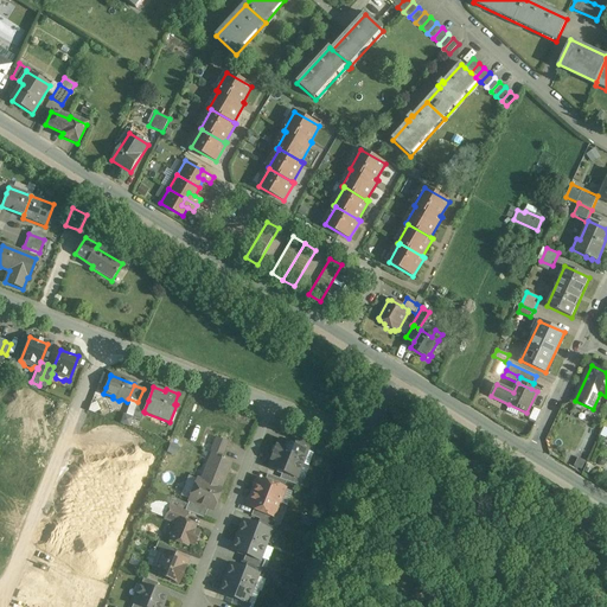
[(148,401),(140,397),(134,413),(144,416),(145,413),(144,411),(148,401)]
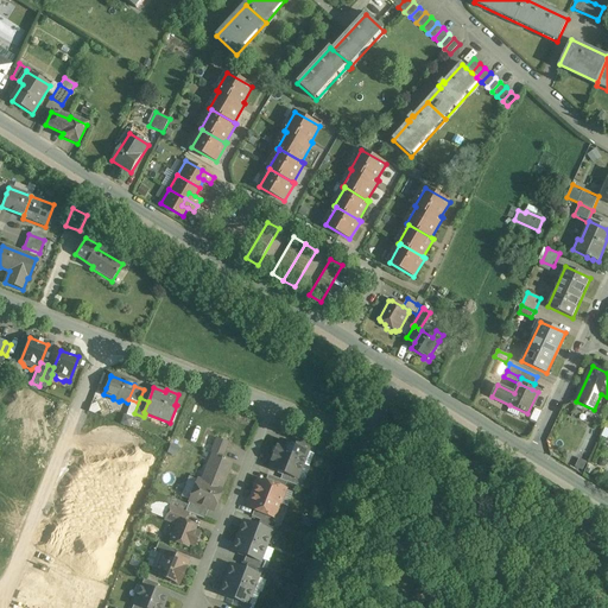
[(206,435),(203,442),(211,444),(213,436),(206,435)]
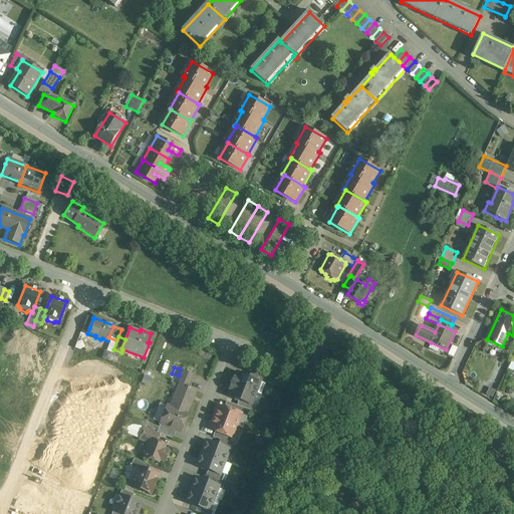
[(193,374),(183,370),(181,376),(191,380),(193,374)]
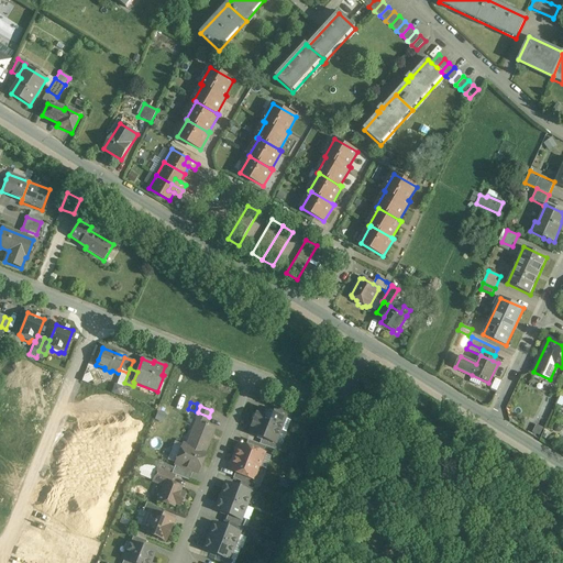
[(293,414),(274,407),(272,412),(285,418),(285,419),(290,420),(293,414)]
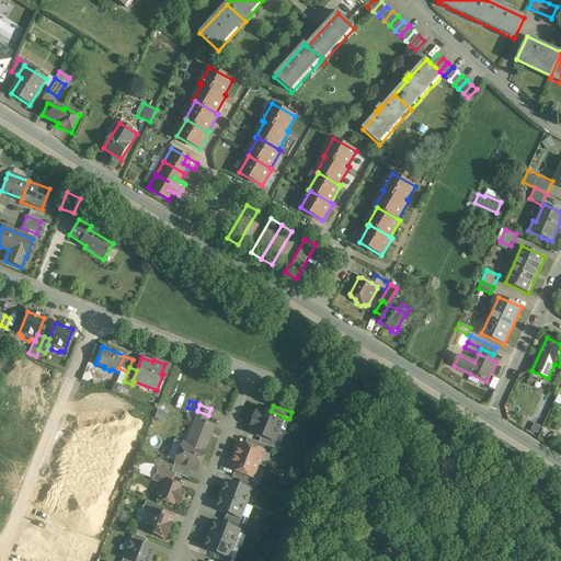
[(271,411),(259,407),(256,413),(254,412),(254,413),(253,419),(252,419),(279,430),(284,418),(284,416),(271,411)]
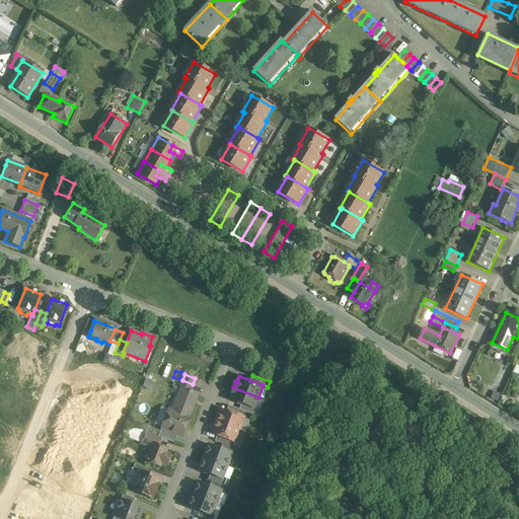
[(191,392),(190,391),(193,384),(182,380),(179,387),(182,388),(179,393),(178,393),(171,412),(189,419),(198,395),(191,392)]
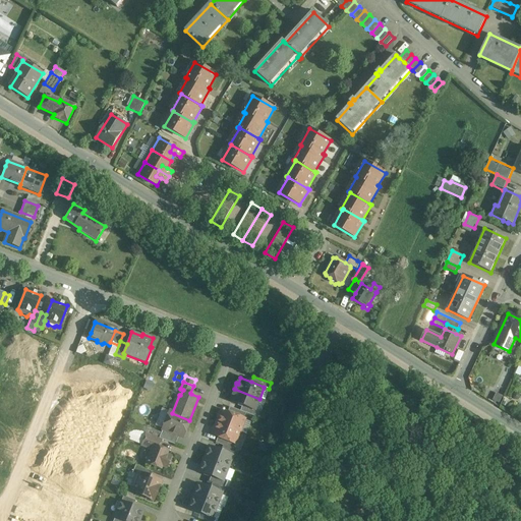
[(259,399),(234,389),(234,390),(232,394),(232,395),(233,396),(231,401),(242,406),(254,410),(259,399)]
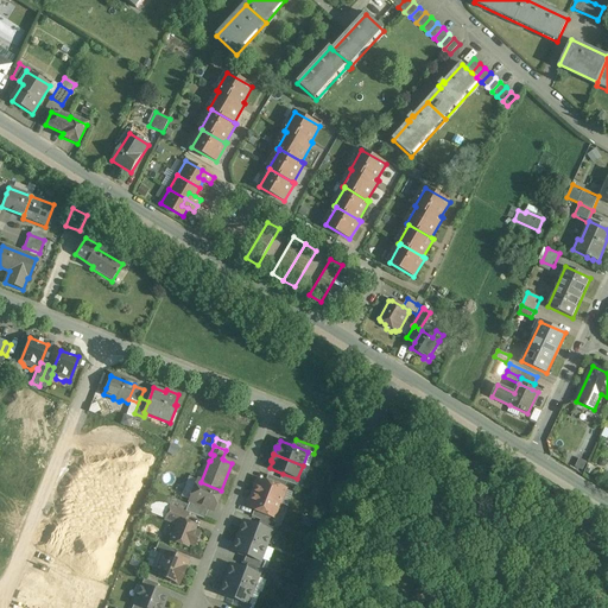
[(297,479),(283,474),(280,480),(286,482),(299,488),(303,481),(297,479)]
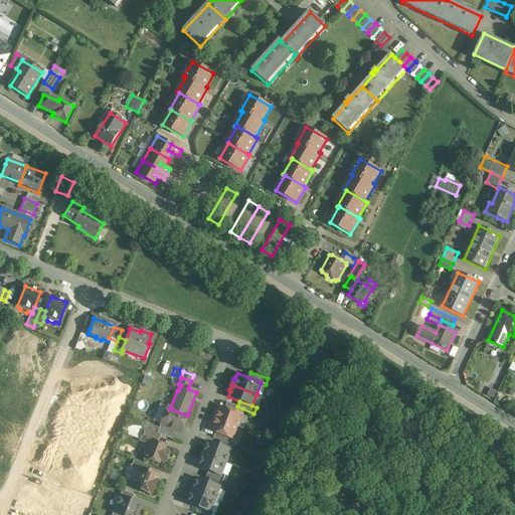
[(237,406),(226,402),(224,408),(240,414),(242,408),(237,406)]
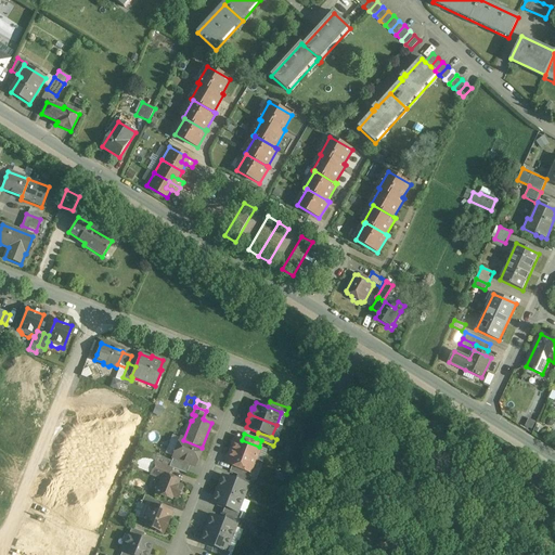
[(242,440),(236,438),(231,451),(255,461),(260,447),(259,447),(242,440)]
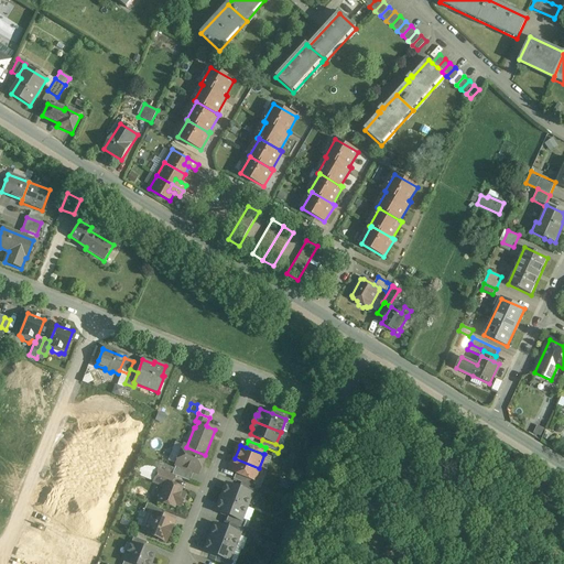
[(205,455),(186,447),(183,446),(175,465),(193,473),(197,474),(205,455)]
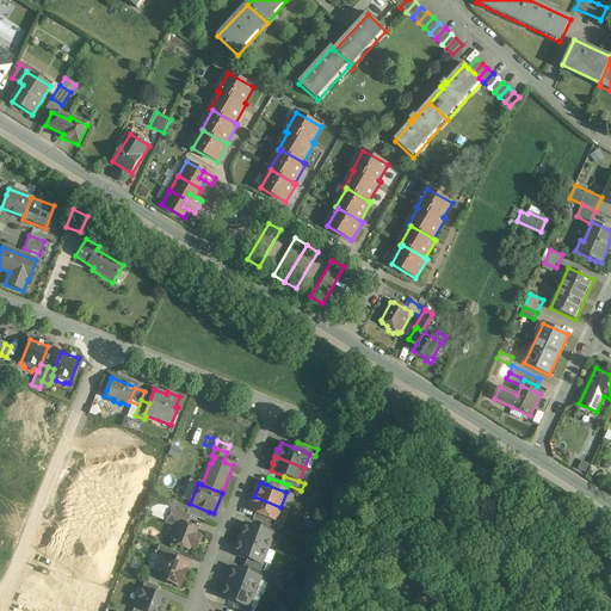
[(282,506),(288,508),(292,494),(287,493),(282,506)]
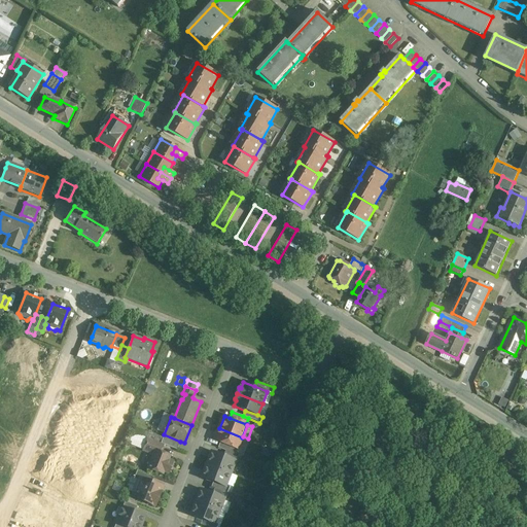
[(242,437),(219,428),(214,441),(220,443),(237,450),(242,437)]
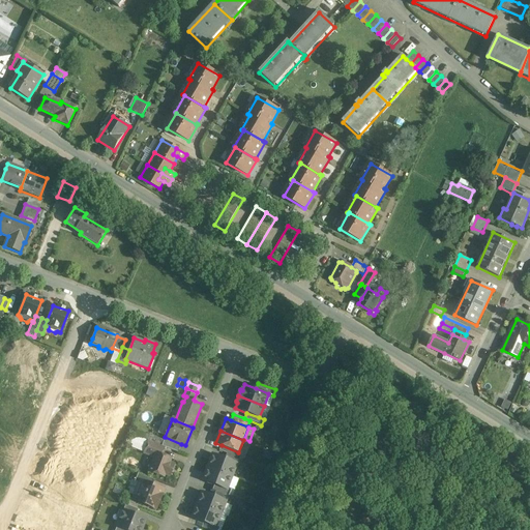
[(164,441),(150,435),(147,441),(149,442),(162,446),(164,441)]
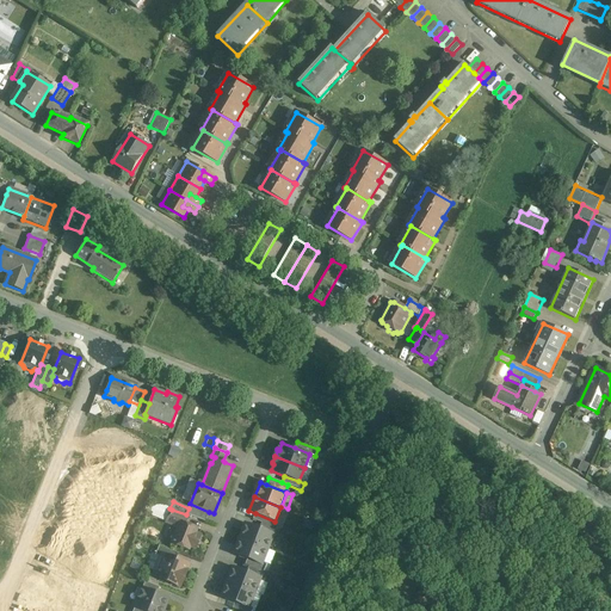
[(209,512),(190,504),(189,508),(186,514),(190,517),(205,523),(209,512)]
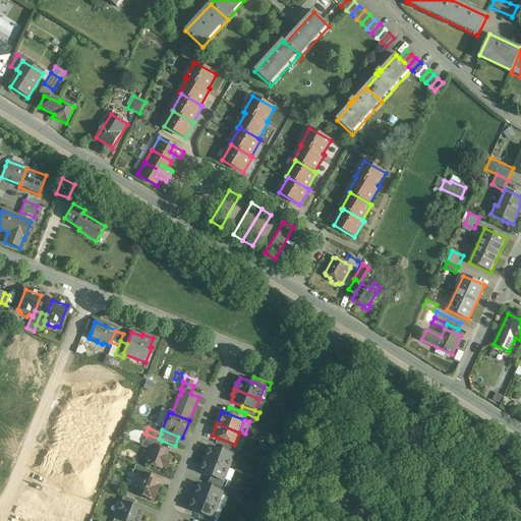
[(159,439),(147,435),(142,446),(152,450),(153,447),(159,449),(162,441),(159,439)]
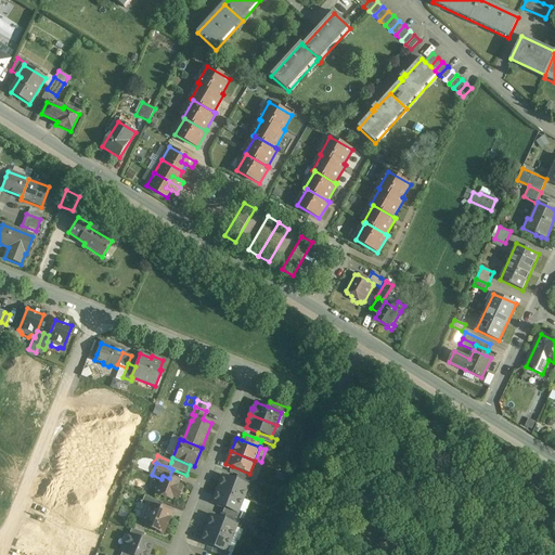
[(249,474),(232,466),(230,473),(237,476),(247,479),(249,474)]
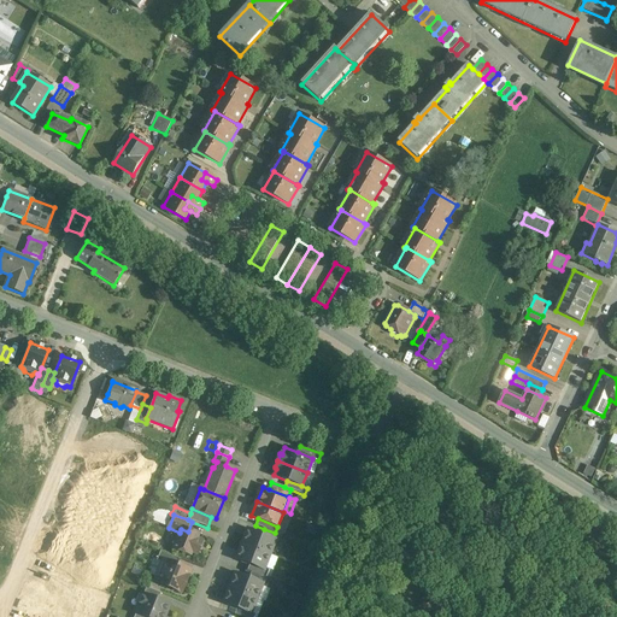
[(188,532),(181,529),(180,533),(174,548),(191,554),(192,552),(197,553),(201,541),(197,540),(198,535),(188,532)]
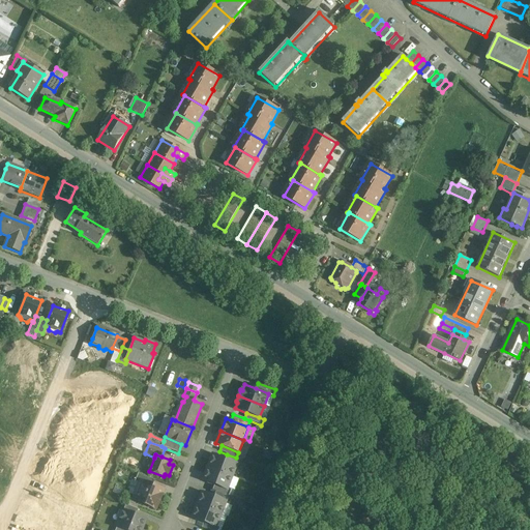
[(242,460),(236,458),(227,454),(225,460),(236,464),(236,465),(239,466),(242,460)]
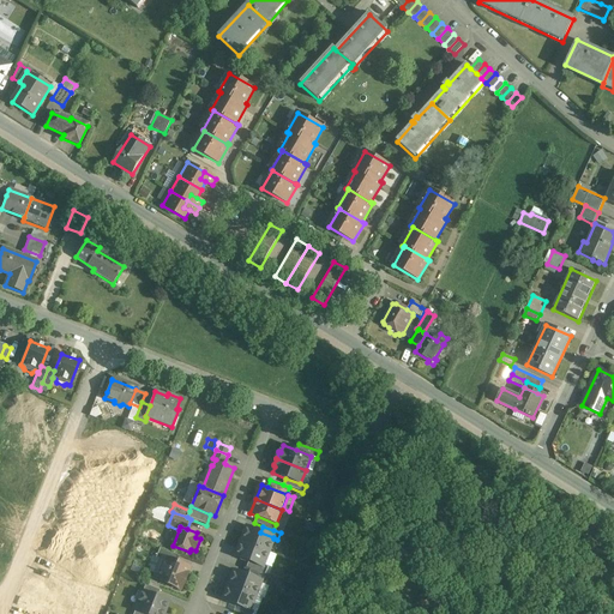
[(260,533),(246,528),(241,542),(268,553),(274,539),(274,537),(260,533)]
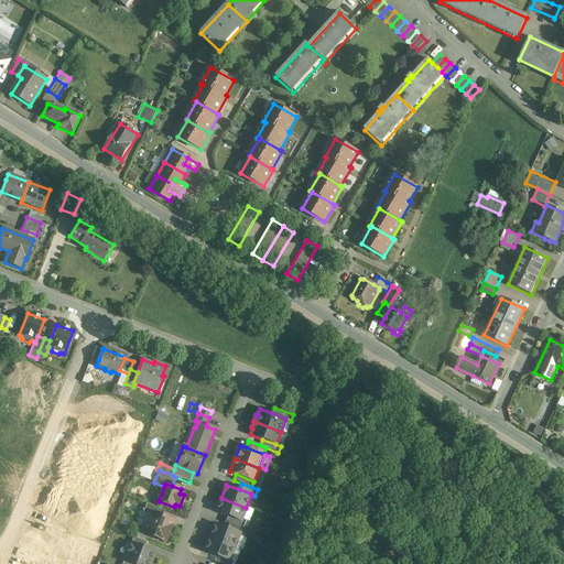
[(246,508),(221,498),(216,511),(228,516),(240,521),(241,520),(246,508)]
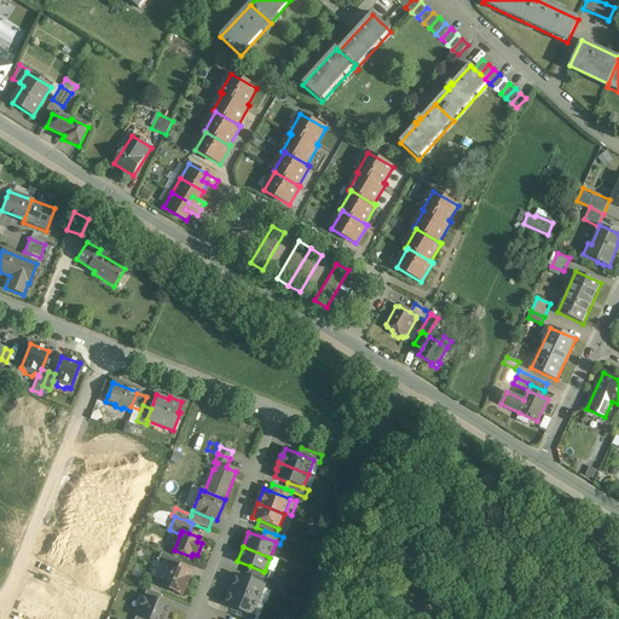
[(180,561),(161,553),(157,562),(163,566),(165,562),(178,568),(180,561)]
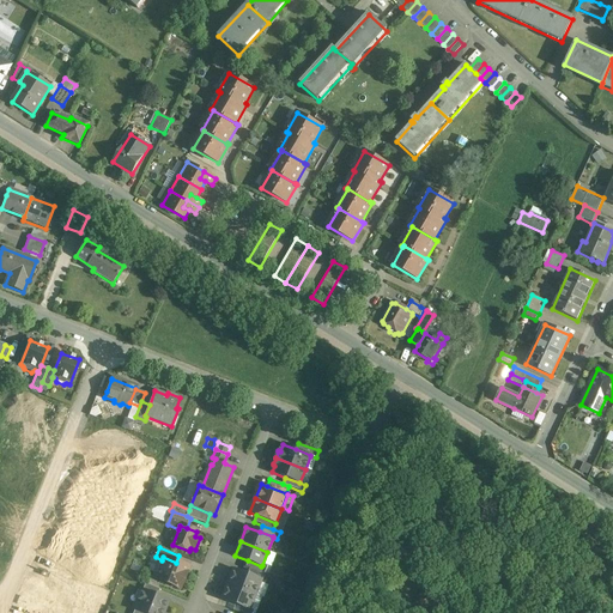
[(176,563),(163,557),(162,560),(155,578),(180,589),(189,568),(176,563)]
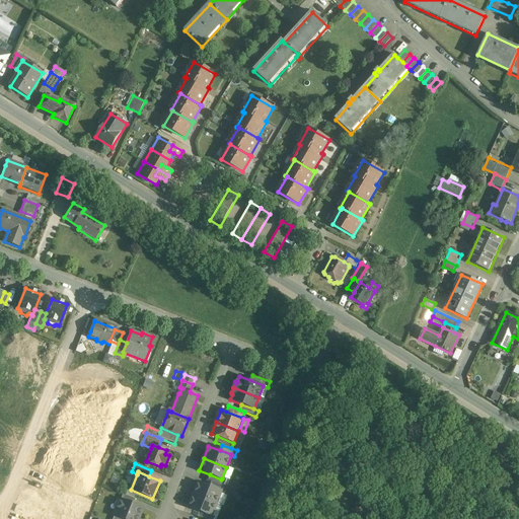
[(222,478),(221,479),(210,474),(208,480),(211,482),(223,487),(225,480),(222,478)]
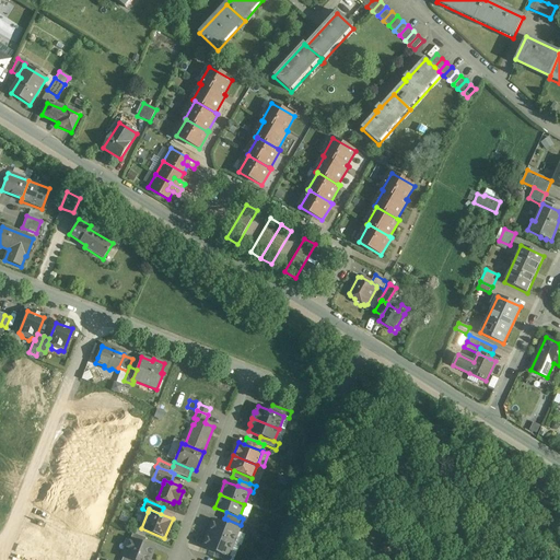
[(241,525),(228,520),(225,526),(237,531),(237,532),(242,533),(244,526),(241,525)]
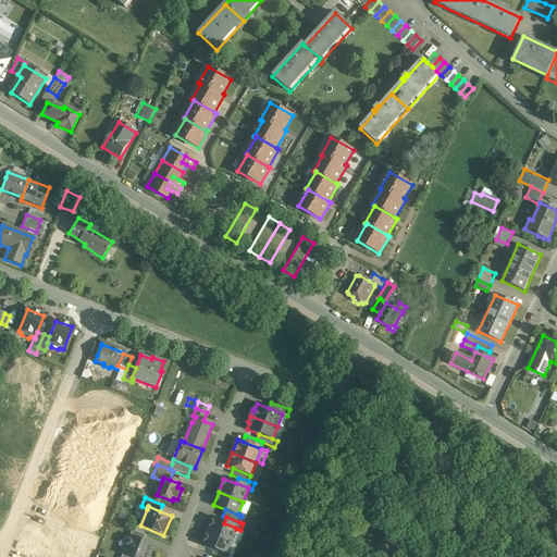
[(224,523),(212,518),(207,531),(231,541),(236,529),(236,528),(224,523)]
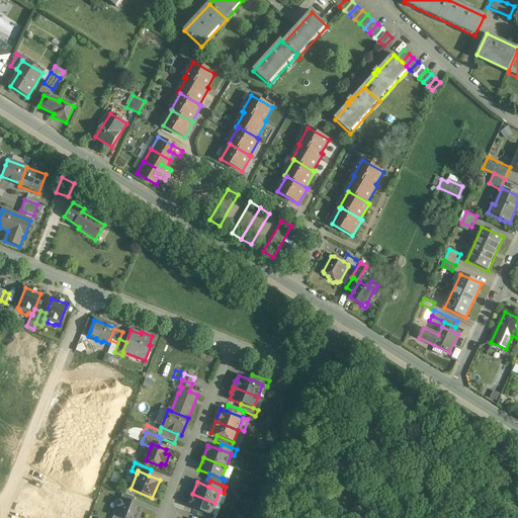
[(135,498),(122,493),(120,499),(133,504),(135,498)]
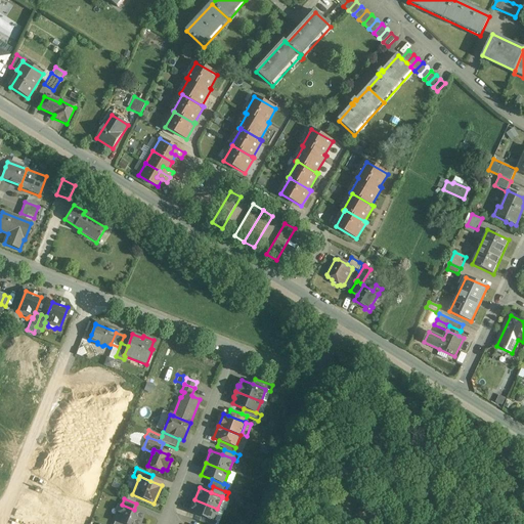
[(217,509),(194,499),(189,513),(201,517),(213,521),(217,509)]
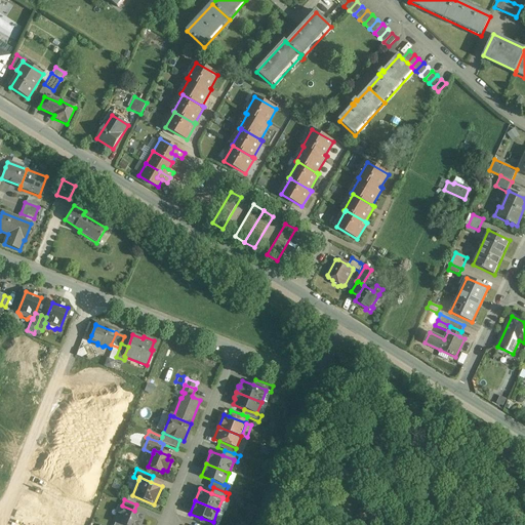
[(122,506),(121,506),(115,522),(116,522),(122,524),(139,524),(144,515),(134,511),(122,506)]
